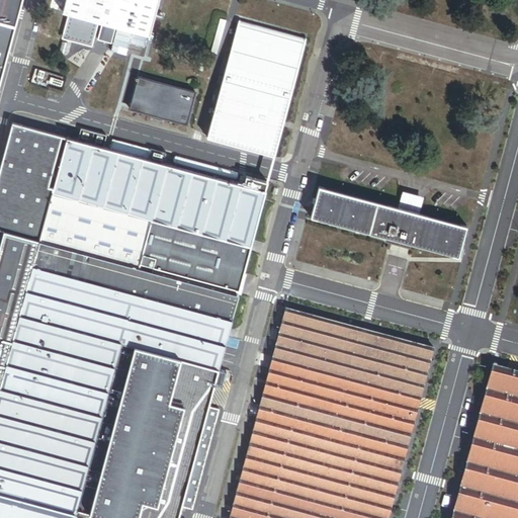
[(0,0),(0,74),(19,0),(0,0)]
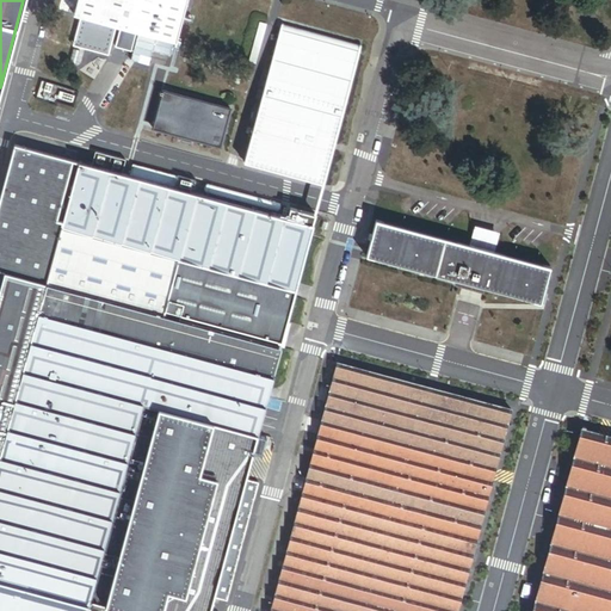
[(76,0),(73,17),(173,43),(184,0),(76,0)]
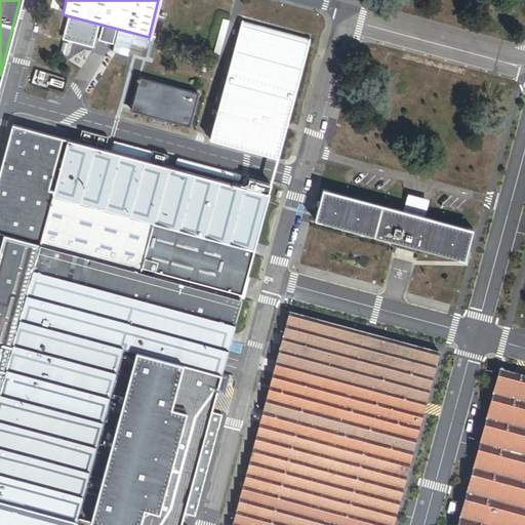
[(276,164),(308,44),(241,26),(208,146),(276,164)]
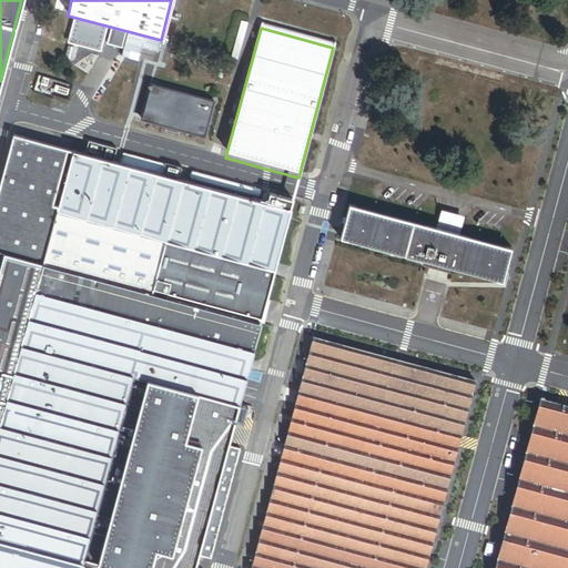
[(204,138),(214,101),(151,83),(141,121),(204,138)]
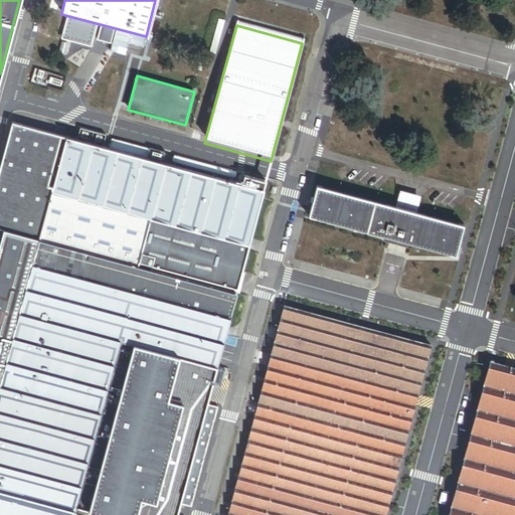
[(109,151),(12,125),(0,175),(0,514),(174,514),(178,503),(189,506),(216,406),(204,404),(265,183),(244,177),(243,181),(240,180),(238,181),(237,183),(236,184),(146,160),(148,152),(137,150),(135,158),(134,157),(136,149),(112,143),(109,151)]
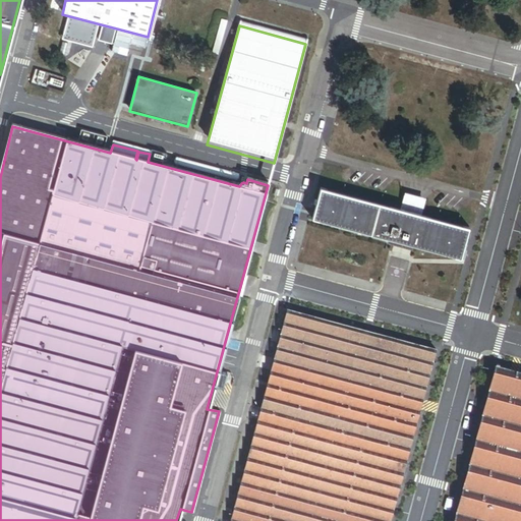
[(460,258),(467,228),(320,188),(311,219),(460,258)]
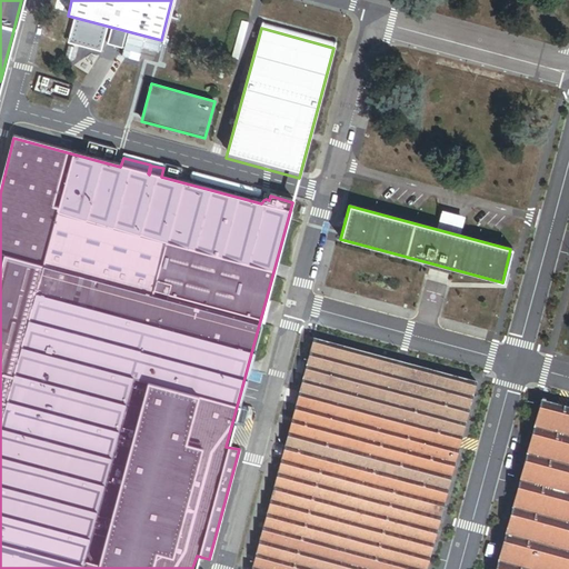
[(425,568),(473,381),(313,339),(252,568),(425,568)]
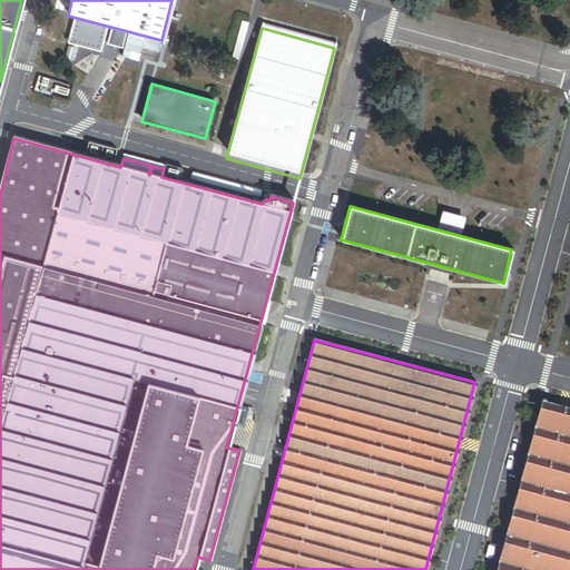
[(569,569),(569,409),(541,402),(497,569),(569,569)]
